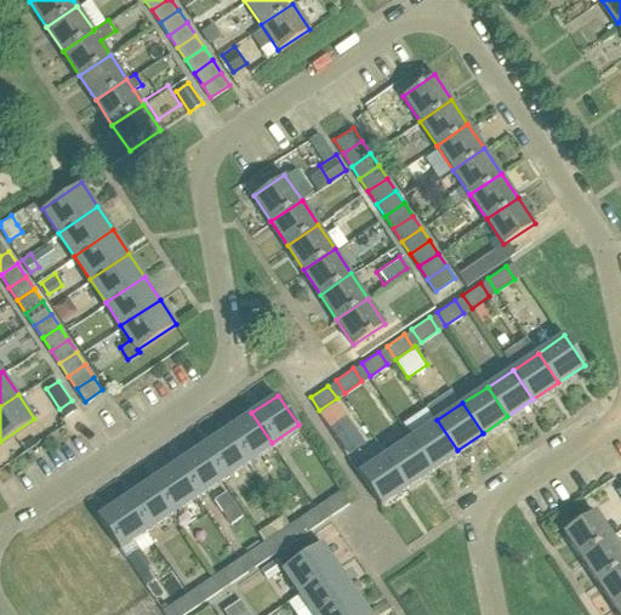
[(345,411),(329,423),(343,444),(360,433),(345,411)]
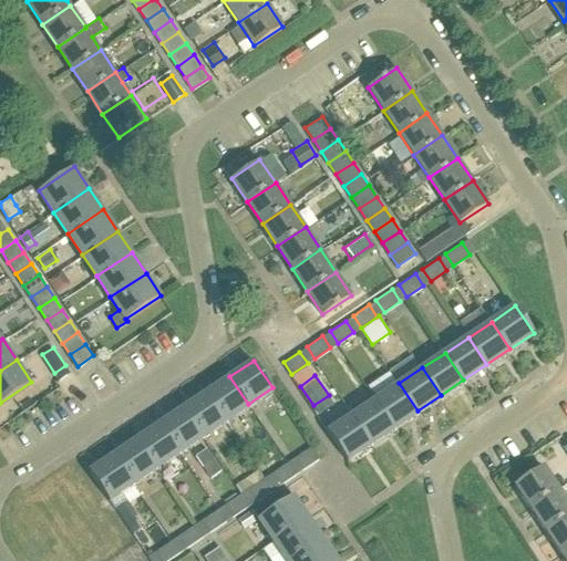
[(225,419),(248,404),(229,376),(207,392),(225,419)]
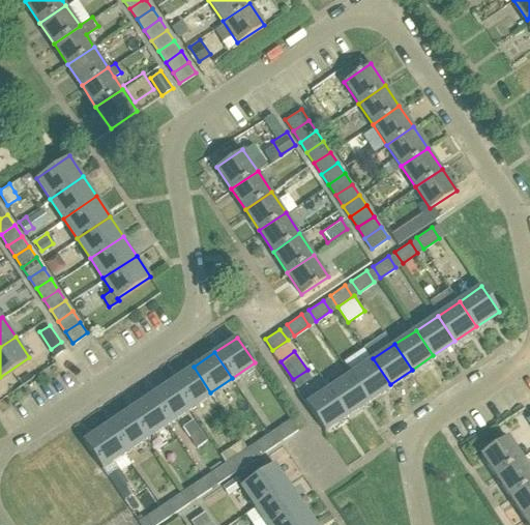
[(369,399),(390,384),(373,358),(351,373),(369,399)]
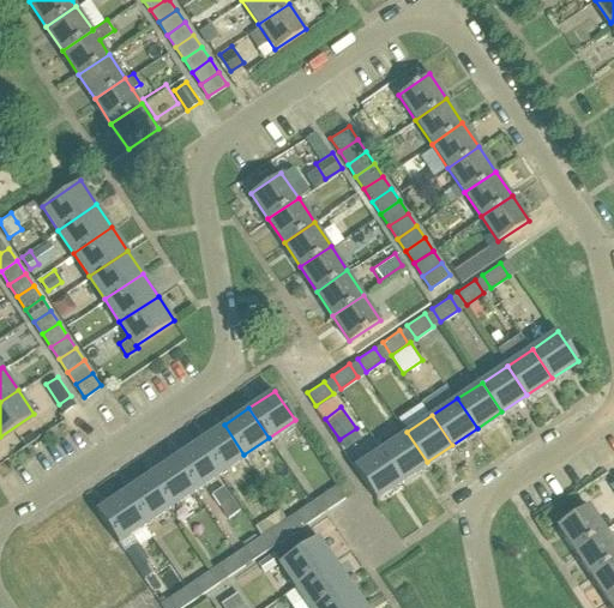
[(218,471),(244,455),(224,425),(199,441),(218,471)]
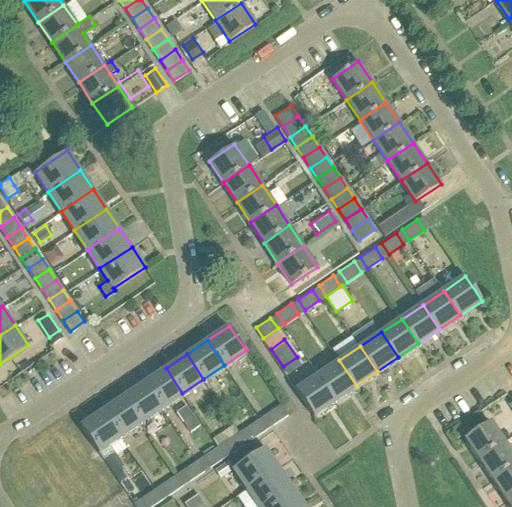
[(330,367),(319,374),(335,399),(356,385),(339,360),(338,361),(333,354),(325,359),(330,367)]
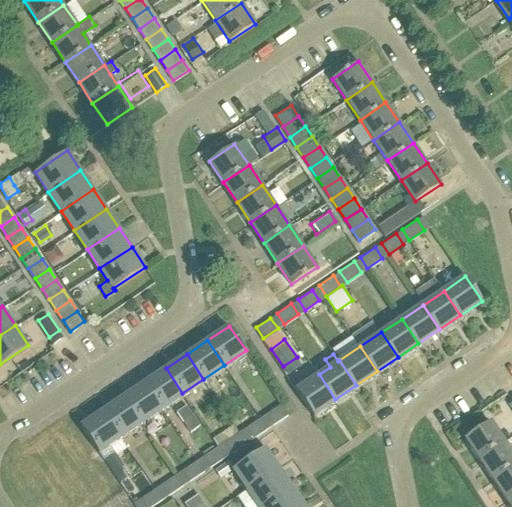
[(162,407),(182,393),(166,368),(145,382),(162,407)]
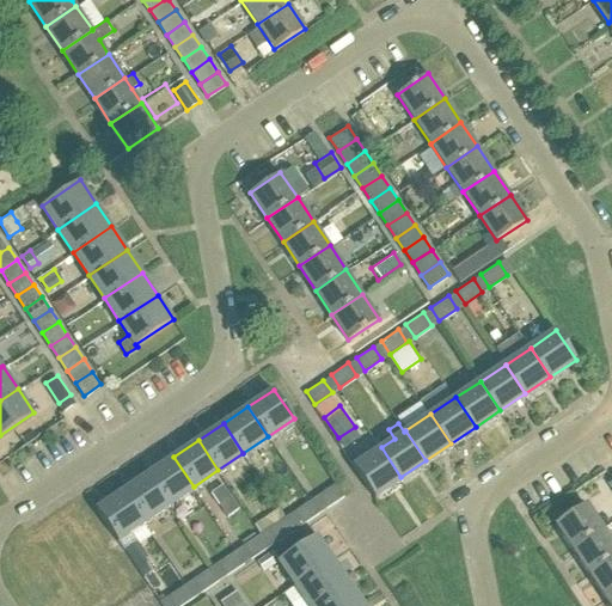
[(374,494),(401,477),(381,447),(355,465),(374,494)]
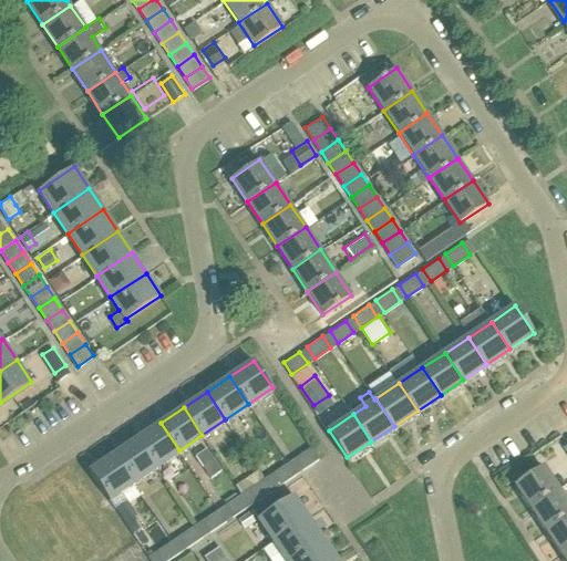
[(156,466),(179,450),(161,423),(137,439),(156,466)]
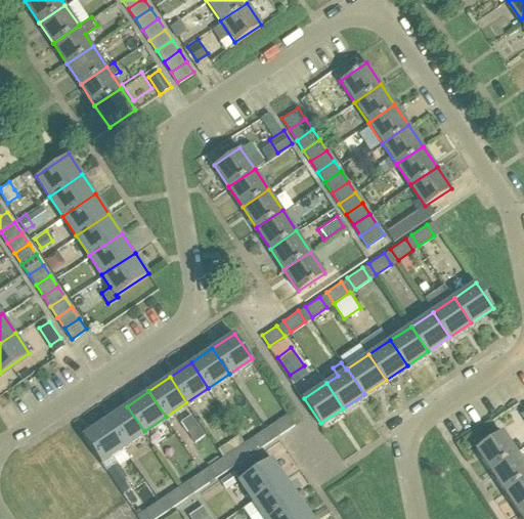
[(123,445),(144,431),(127,406),(105,421),(123,445)]
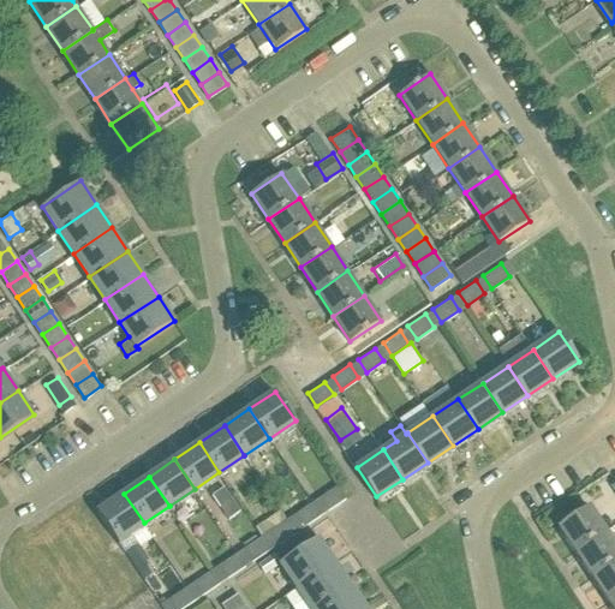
[(328,508),(345,496),(336,484),(320,495),(328,508)]
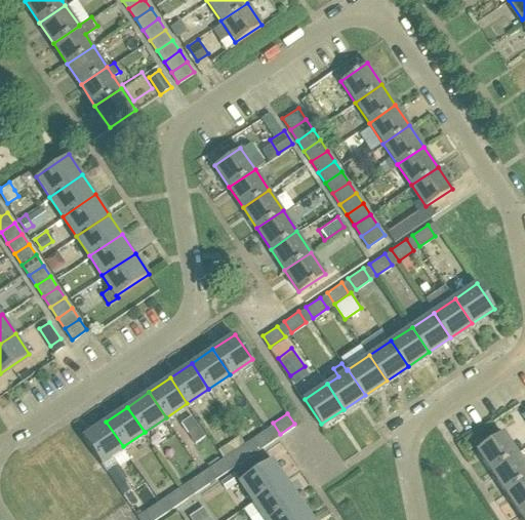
[(101,462),(123,446),(106,422),(84,436),(101,462)]
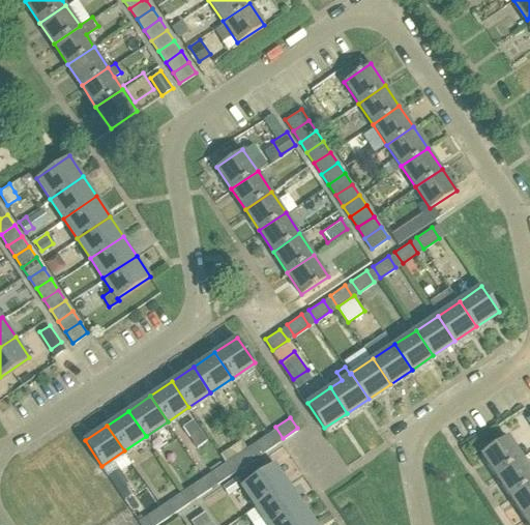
[(201,428),(192,435),(199,444),(208,438),(201,428)]
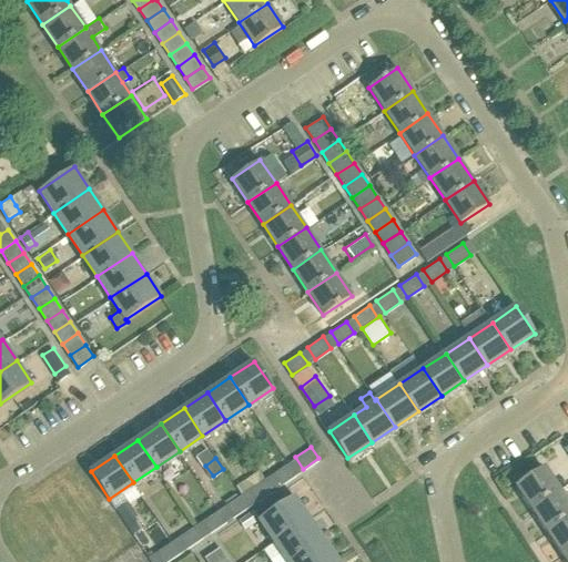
[(281,484),(296,473),(288,461),(272,472),(281,484)]
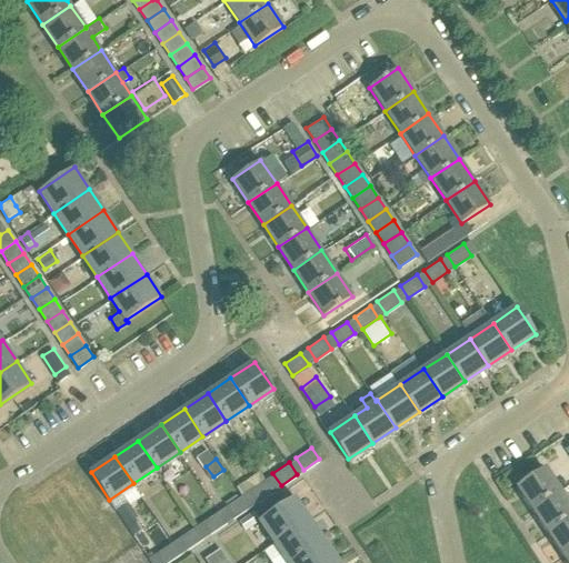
[(531,508),(560,489),(545,465),(516,484),(531,508)]
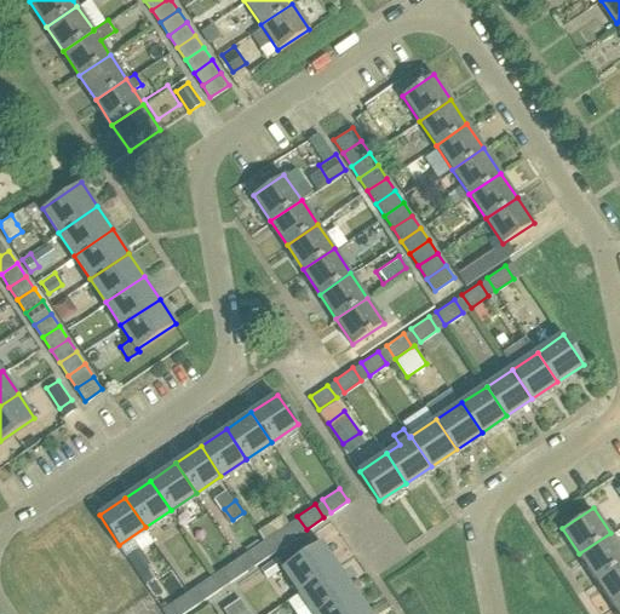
[(280,546),(298,534),(290,522),(271,533),(280,546)]
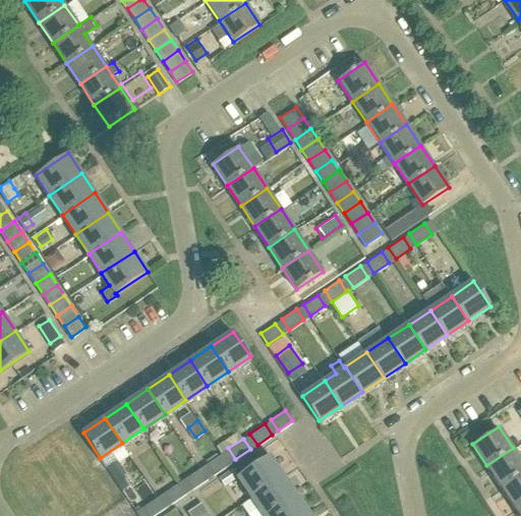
[(500,486),(520,472),(520,460),(513,448),(486,465),(500,486)]
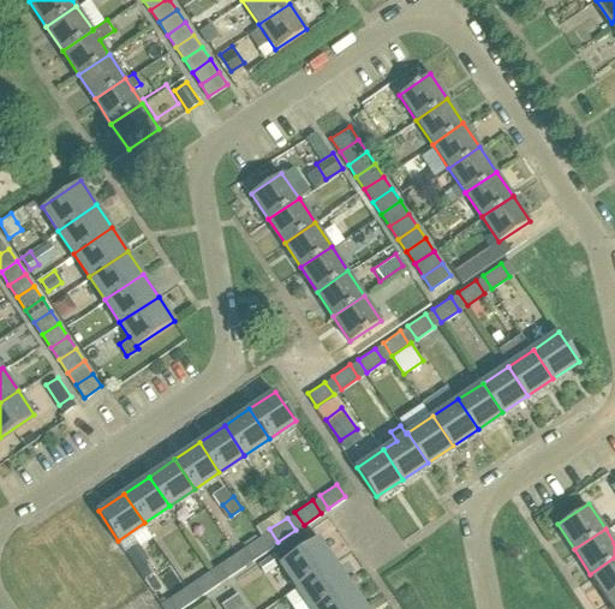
[(254,559),(270,547),(262,535),(245,547),(254,559)]
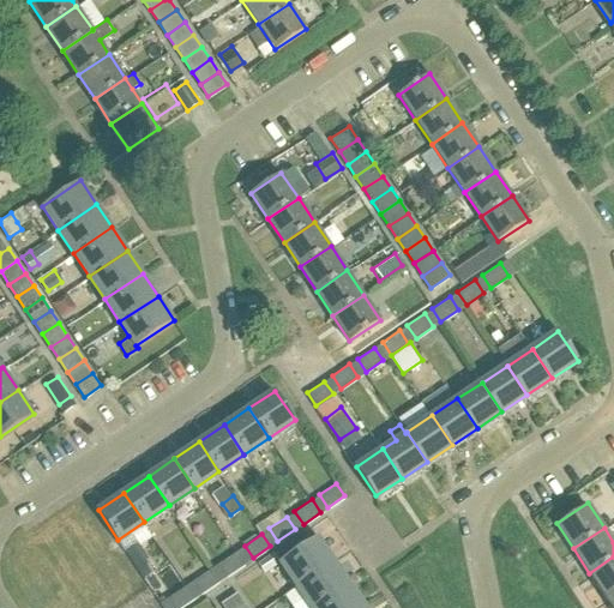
[(335,559),(319,535),(280,561),(296,585),(335,559)]
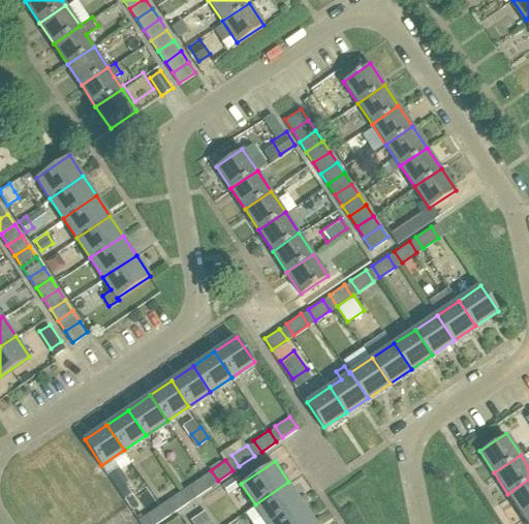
[(119,466),(107,473),(117,487),(128,480),(119,466)]
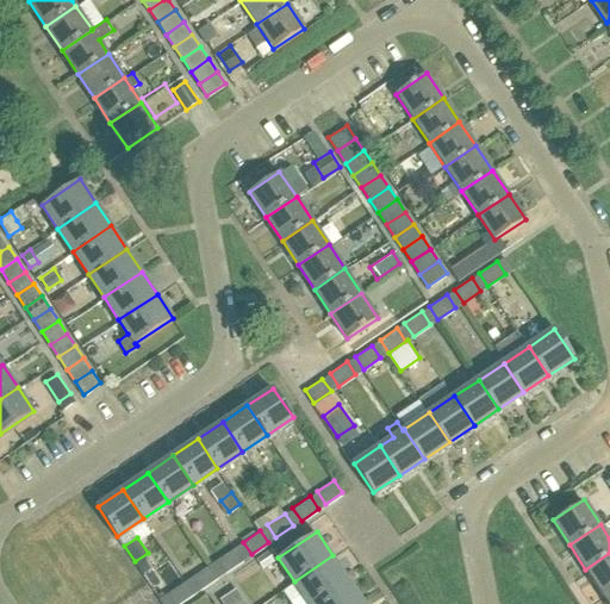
[(226,571),(243,559),(235,547),(218,559),(226,571)]
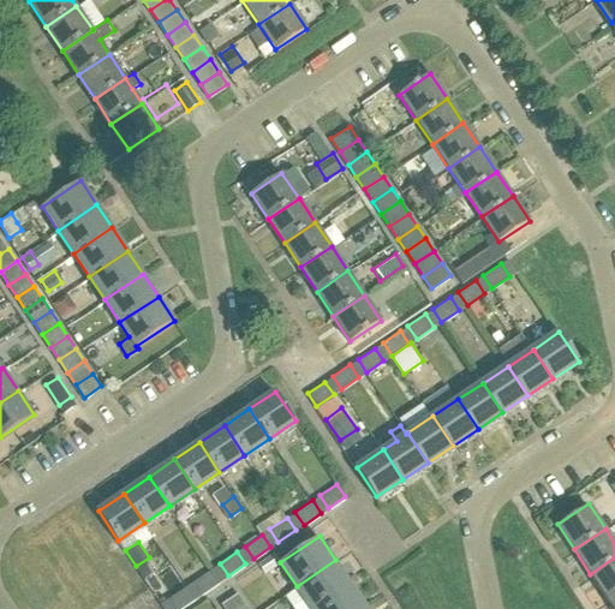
[(274,553),(258,563),(264,572),(279,561),(274,553)]
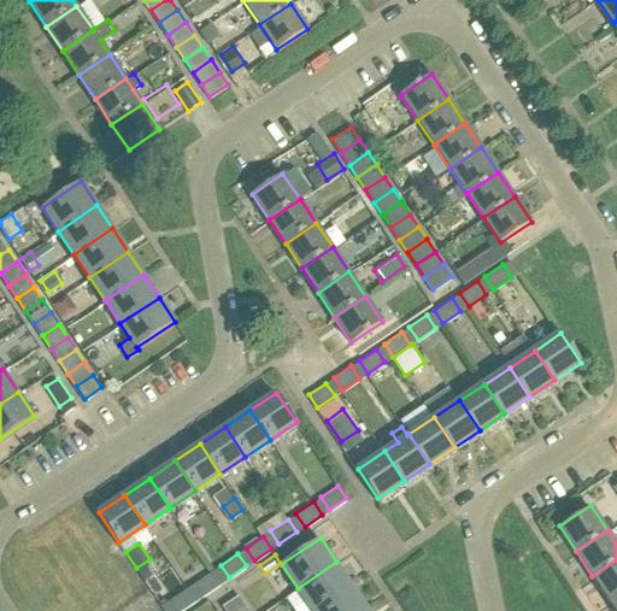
[(609,600),(616,594),(616,559),(592,576),(609,600)]
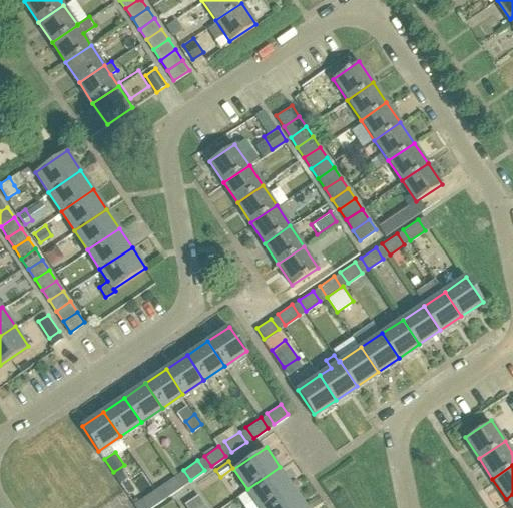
[(260,507),(293,486),(280,467),(247,489),(260,507)]
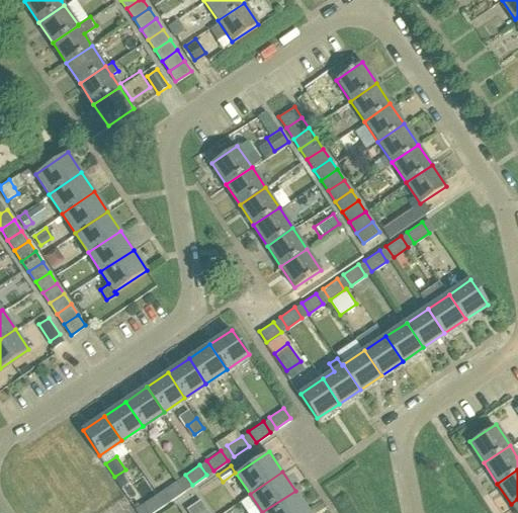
[(171,499),(185,489),(178,479),(164,489),(171,499)]
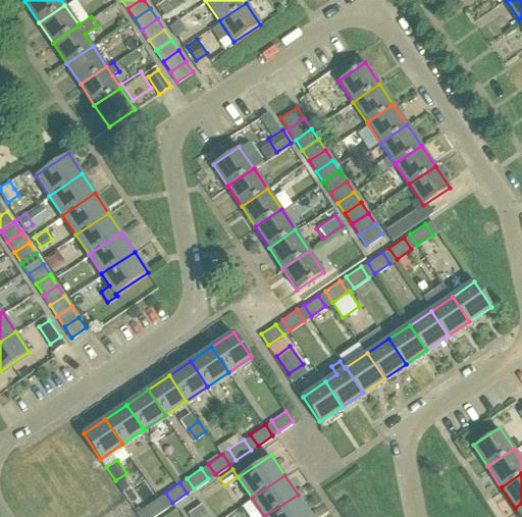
[(307,516),(311,515),(298,495),(264,516),(307,516)]
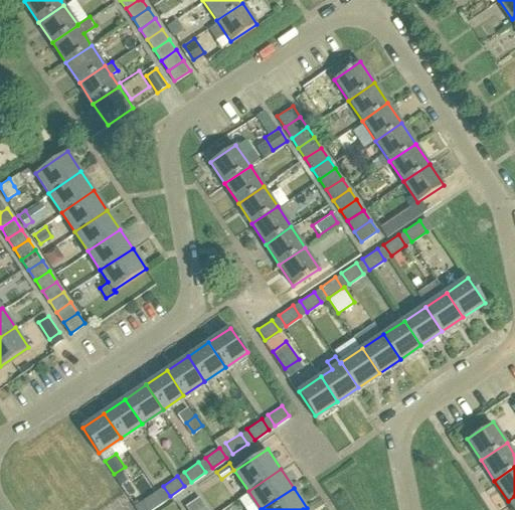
[(148,509),(163,500),(157,490),(142,500),(148,509)]
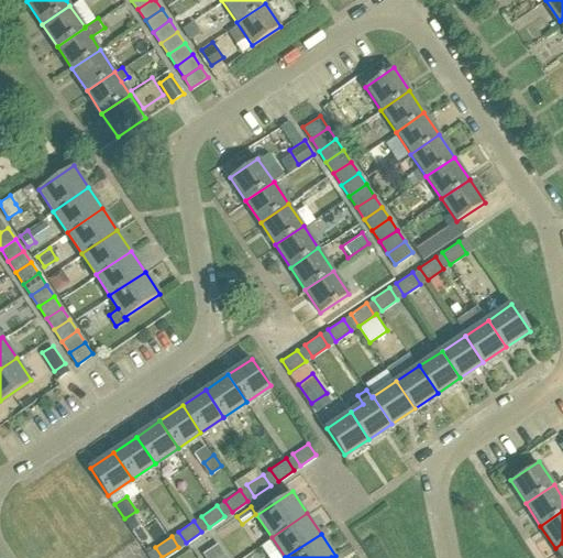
[(207,557),(216,557),(225,553),(218,542),(203,551),(207,557)]
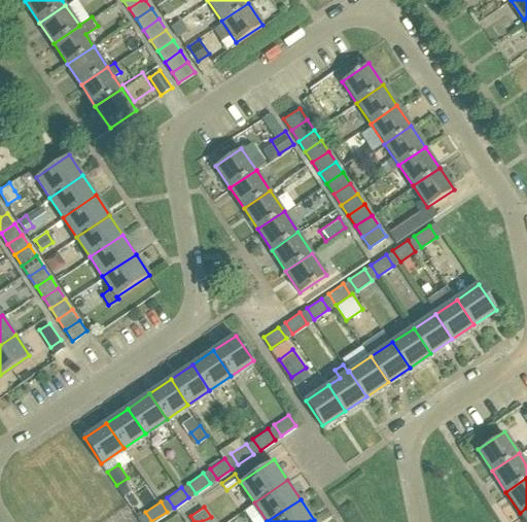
[(243,509),(221,519),(222,521),(244,521),(248,520),(243,509)]
